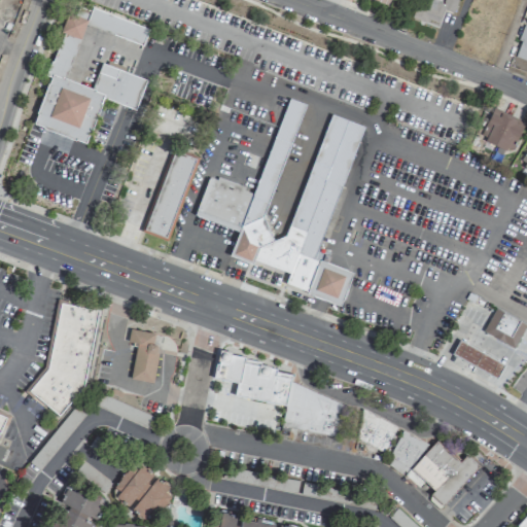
[(443,10),(453,13),(456,0),(445,0),(444,4),(429,0),(419,0),(414,18),(440,25),(443,10)]
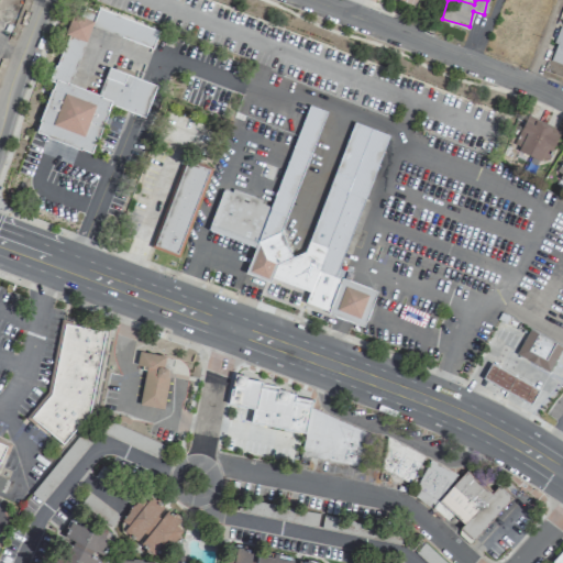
[(90,28),(153,48),(158,30),(98,10),(95,21),(73,14),(51,80),(53,81),(35,133),(94,153),(109,105),(145,117),(155,85),(108,68),(99,95),(70,85),(90,28)]
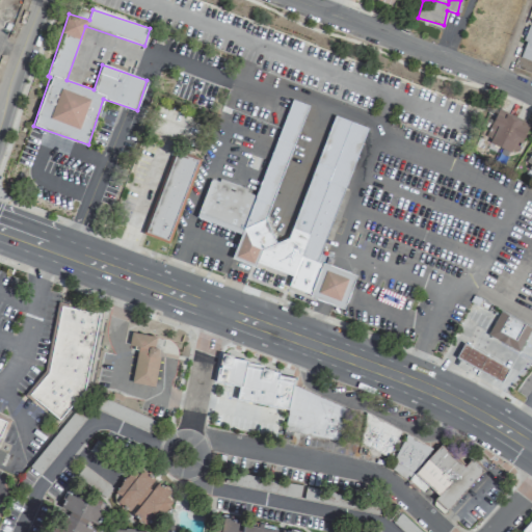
[(519,56),(531,60),(531,27),(529,26),(519,56)]
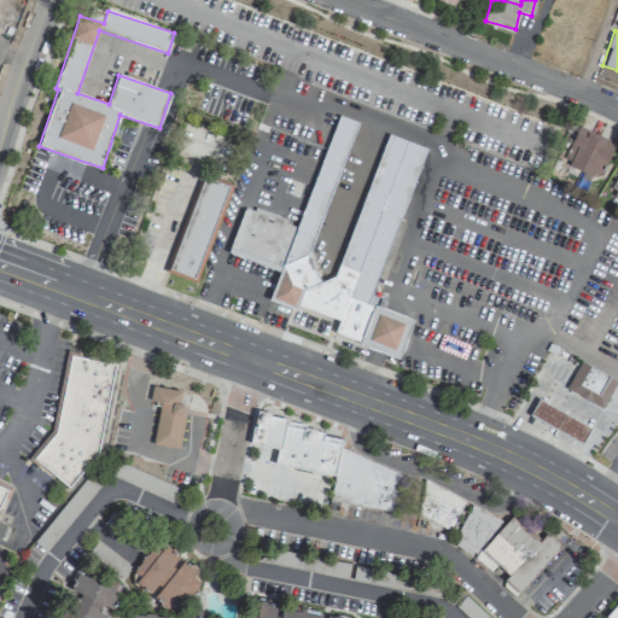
[(372,304),(424,146),(385,134),(337,281),(308,272),(357,121),(337,115),(299,225),(245,207),(229,254),(280,270),(270,301),(297,309),(298,307),(338,321),(333,336),(400,357),(413,318),(372,304)]
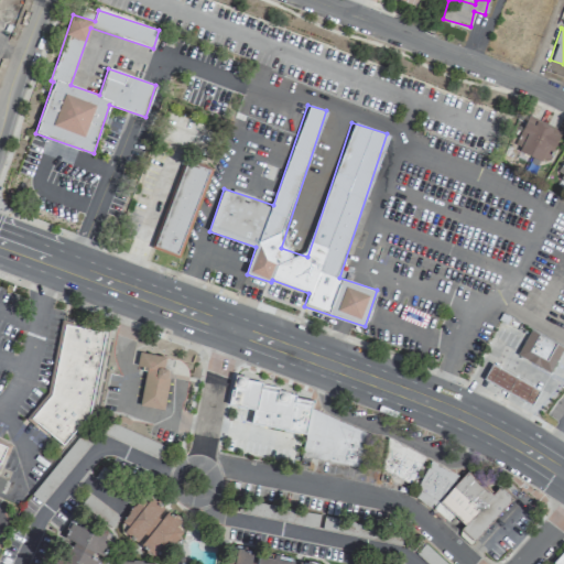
[(549,162),(561,130),(528,119),(517,151),(549,162)]
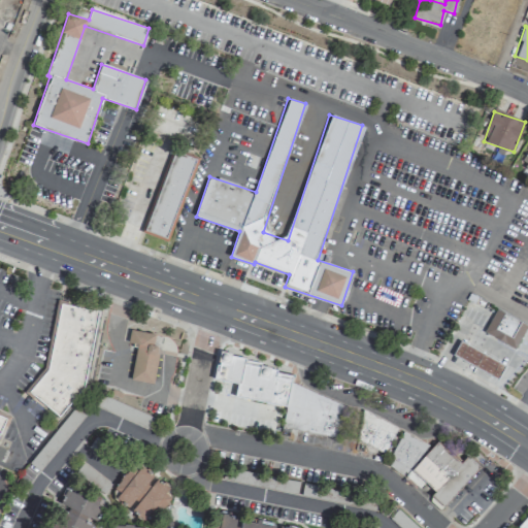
[(144,233),(170,241),(197,159),(171,151),(144,233)]
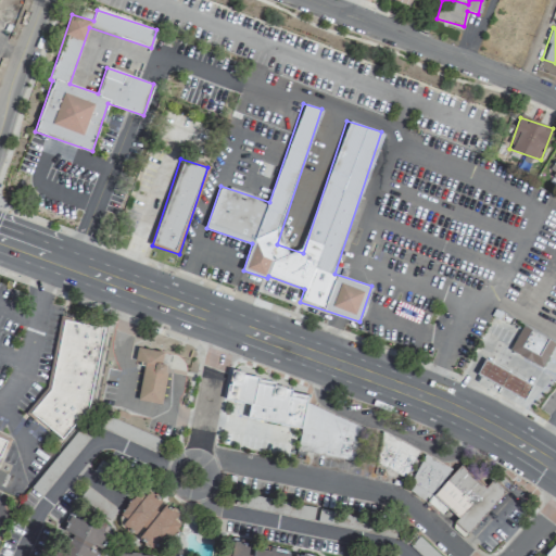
[(64,320),(104,328),(86,415),(62,441),(30,411),(50,389),(64,320)]
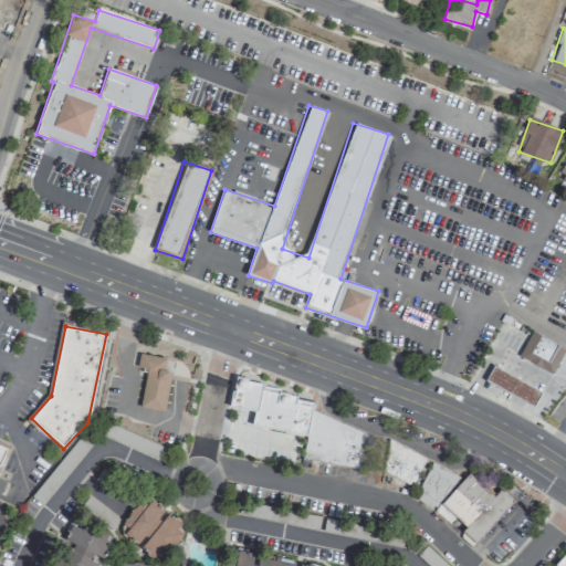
[(552,375),(565,348),(532,331),(519,356),(552,375)]
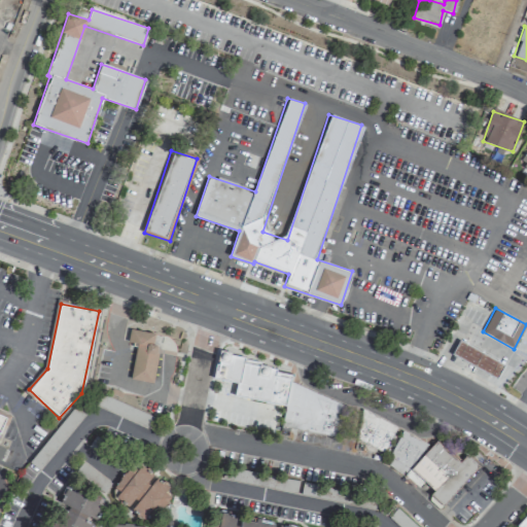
[(150,380),(155,352),(152,352),(154,344),(151,342),(152,331),(129,326),(126,339),(135,341),(129,377),(150,380)]
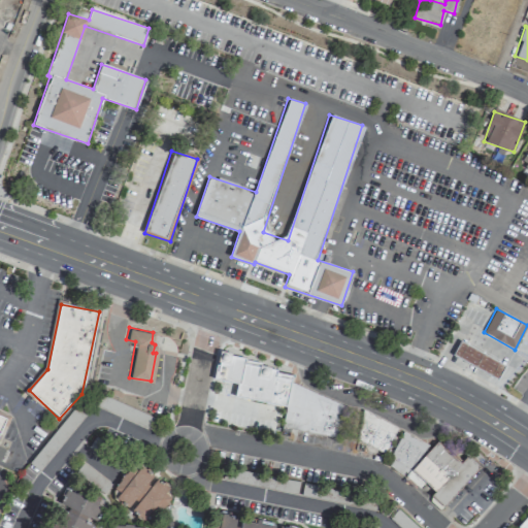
[(504,365),(461,340),(453,355),(496,380),(504,365)]
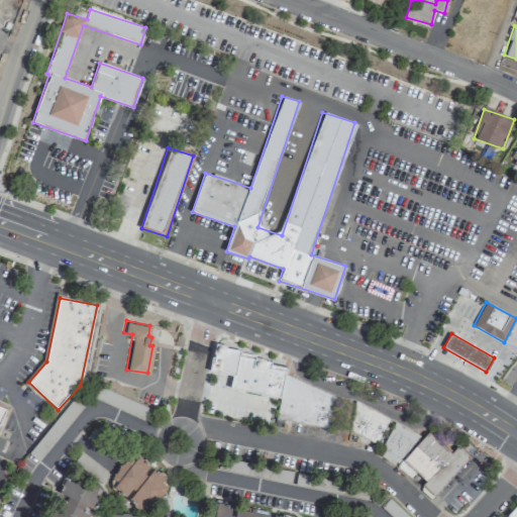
[(214,343),(225,345),(225,347),(238,349),(238,351),(253,354),(253,358),(270,363),(270,365),(285,368),(284,374),(338,399),(329,430),(276,417),(279,397),(229,387),(230,375),(209,370),(214,343)]
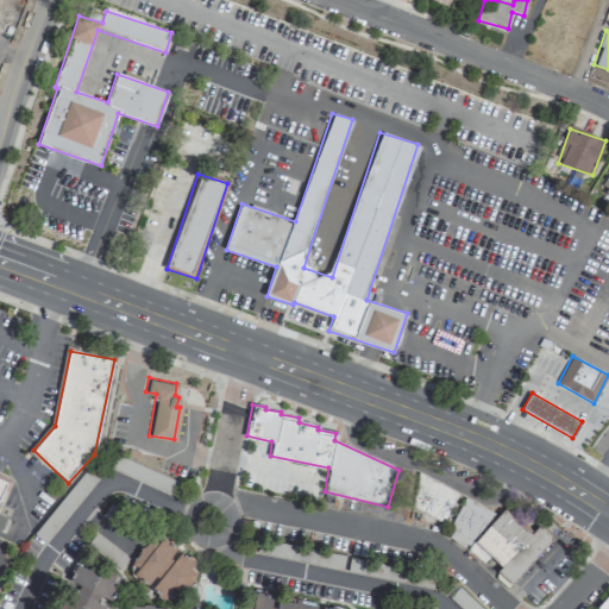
[(419,472),(458,493),(441,527),(401,507),(419,472)]
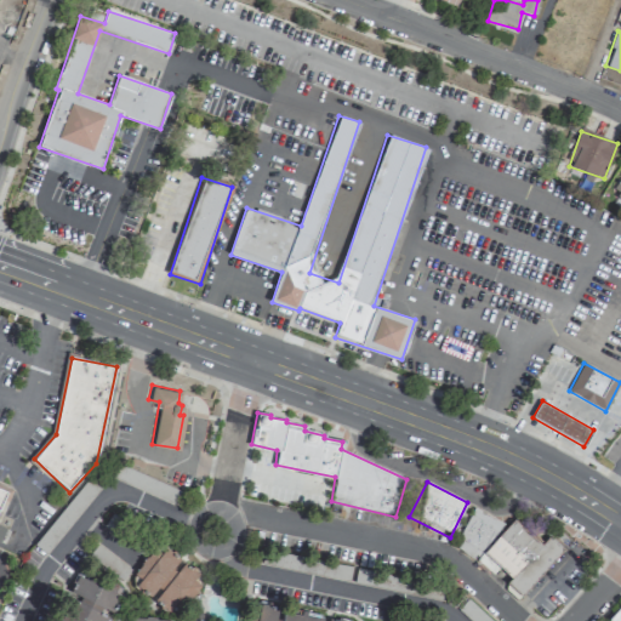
[(0,508),(10,488),(0,483),(0,508)]
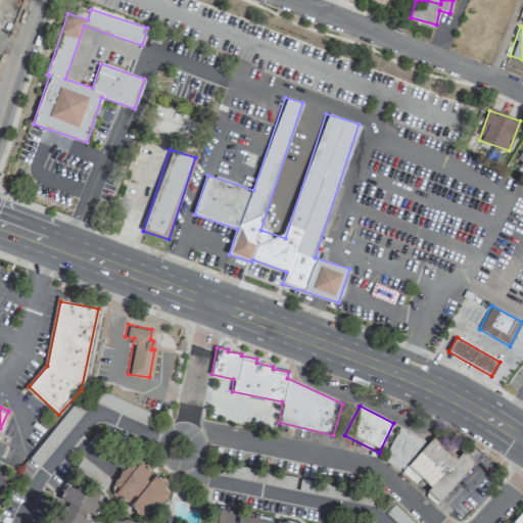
[(400,427),(426,442),(432,437),(458,458),(463,452),(475,464),(439,502),(427,491),(431,487),(410,466),(400,473),(382,459),(400,427)]
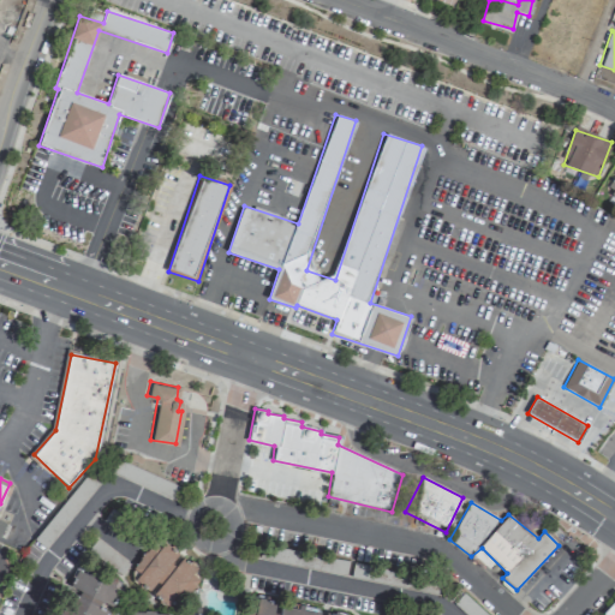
[(169,609),(199,572),(181,557),(175,566),(171,562),(178,554),(163,543),(160,548),(153,542),(131,568),(138,574),(133,580),(150,593),(169,609)]
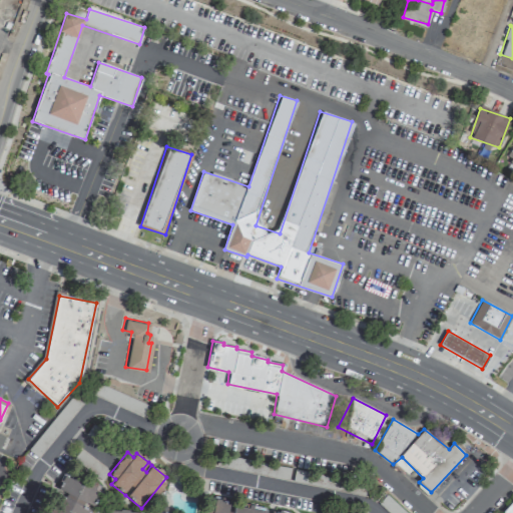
[(45,512),(86,512),(87,510),(82,508),(84,502),(94,506),(99,492),(94,490),(96,483),(90,481),(89,486),(59,475),(45,512)]
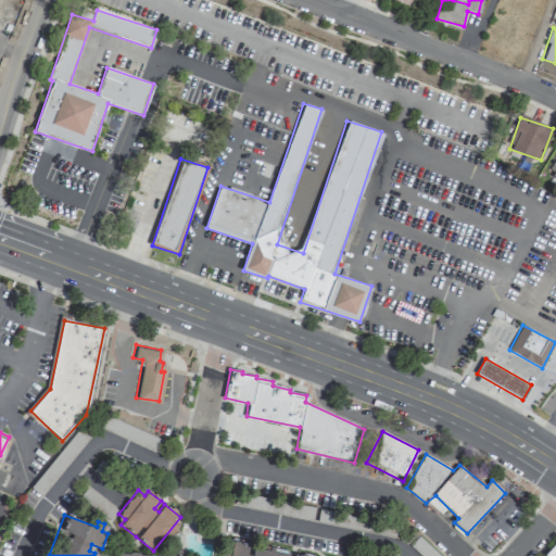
[(287,555),(288,551),(225,538),(220,555),(310,555),(294,553),(293,555),(287,555)]
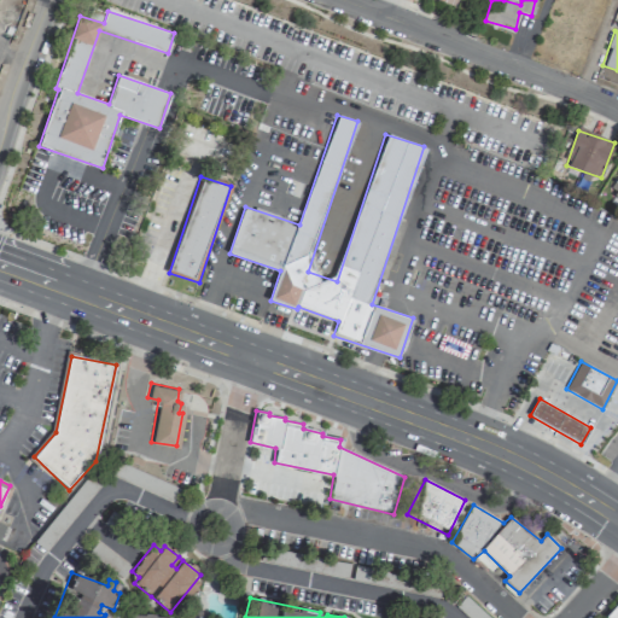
[(607,617),(617,617),(617,601),(605,616),(607,617)]
